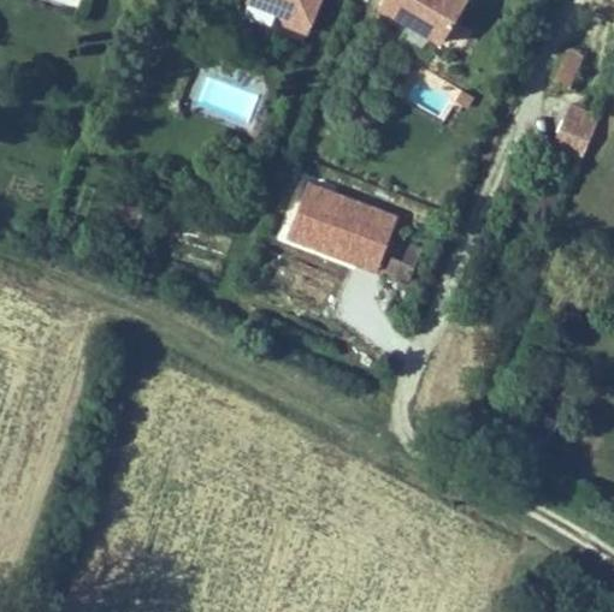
[(249,0),(248,4),(281,16),(279,12),(283,3),(276,0),(249,0)]
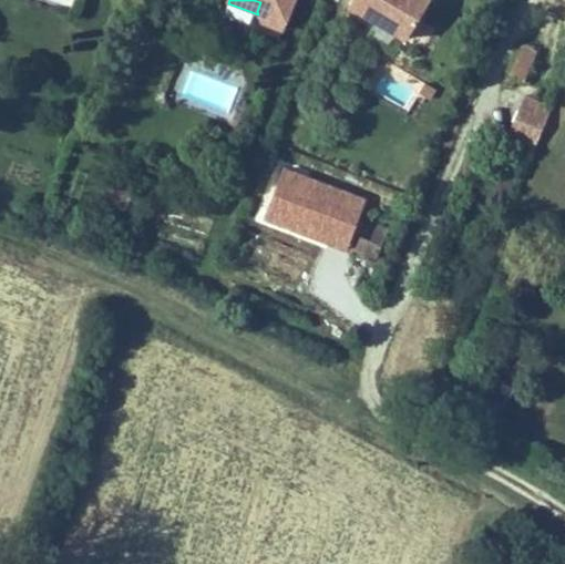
[(254,0),(260,2),(257,11),(258,14),(264,23),(285,31),(295,0),(254,0)]
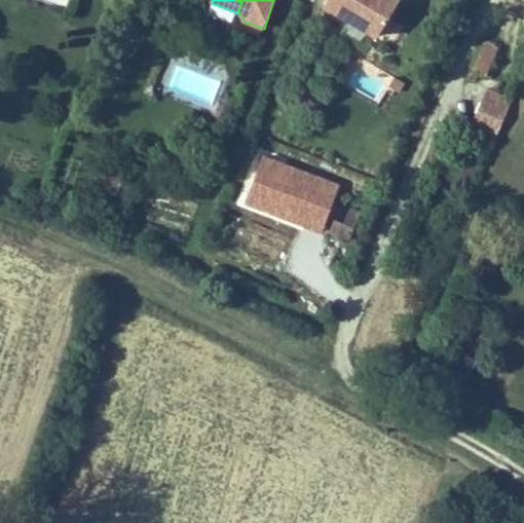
[(328,0),(322,10),(377,42),(401,0),(328,0)]
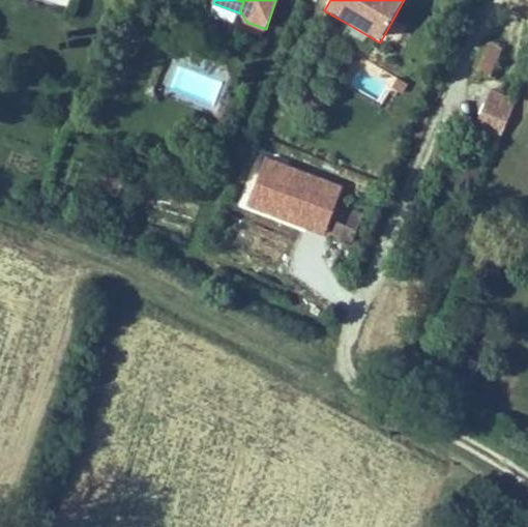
[(489,41),(477,69),(491,76),(502,48),(489,41)]
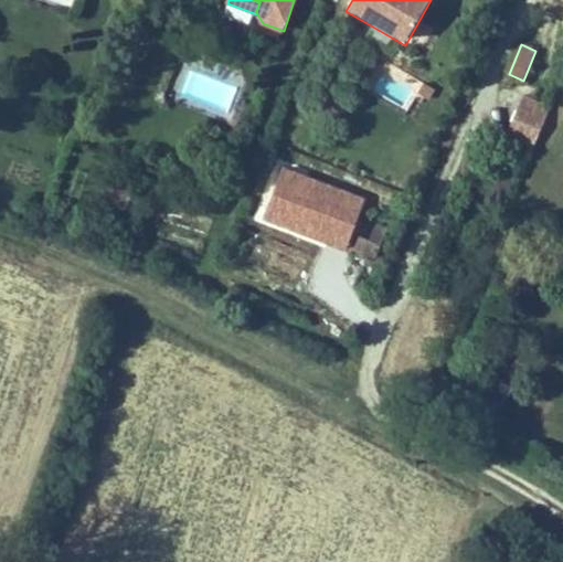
[(507,138),(531,149),(550,105),(526,95),(507,138)]
